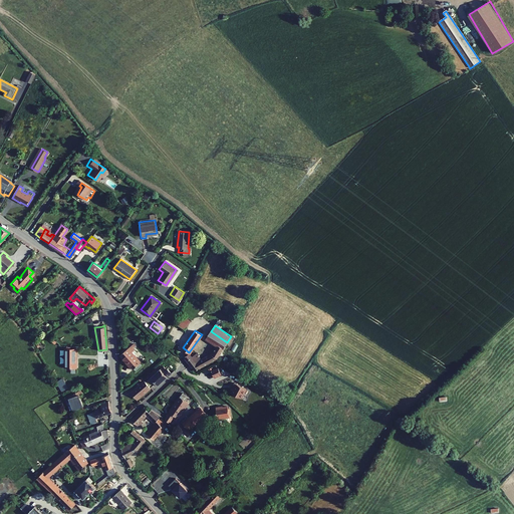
[(227,342),(211,331),(207,337),(217,344),(214,347),(216,348),(213,354),(212,353),(201,359),(196,352),(192,356),(189,352),(184,356),(195,369),(217,357),(227,342)]
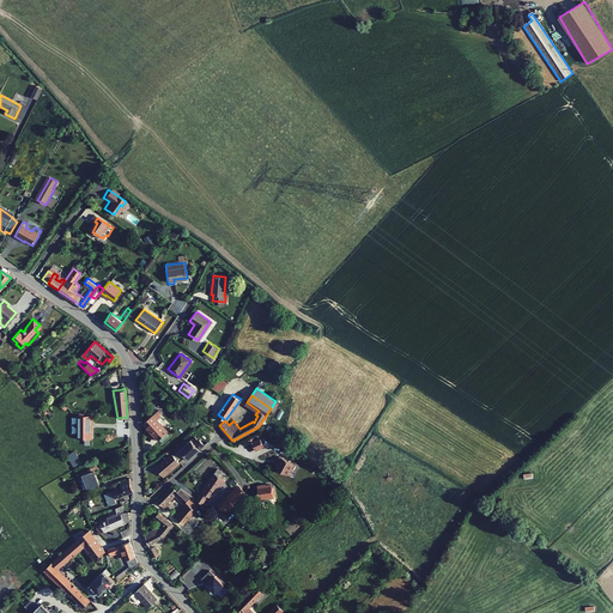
[(141,422),(158,441),(161,438),(159,437),(167,431),(158,422),(163,418),(157,412),(159,410),(157,407),(141,422)]
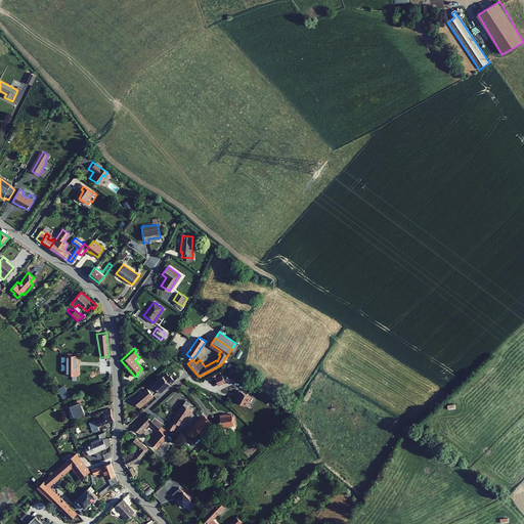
[(77,356),(66,357),(67,377),(78,376),(77,356)]
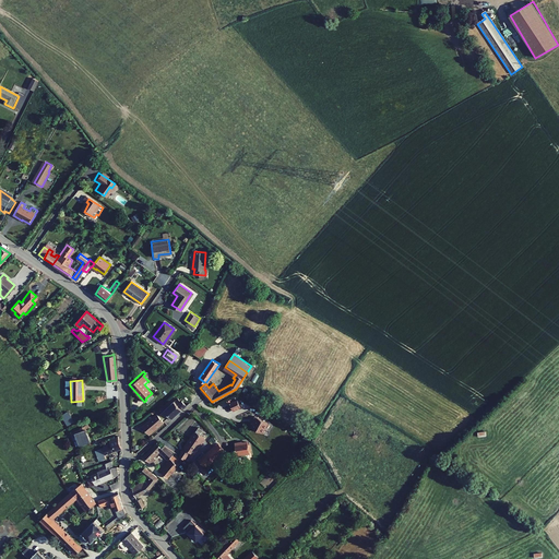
[(180,401),(178,397),(175,402),(174,401),(165,409),(164,408),(157,414),(163,420),(169,415),(171,417),(185,406),(186,404),(181,400),(180,401)]
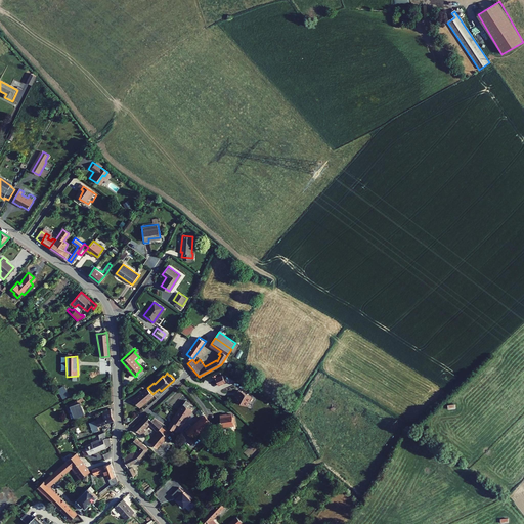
[(225,380),(221,374),(214,378),(218,384),(225,380)]
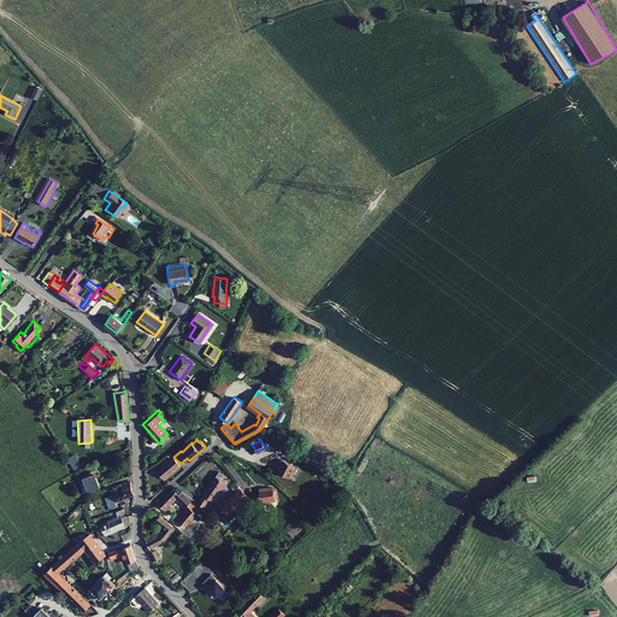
[(158,471),(164,479),(180,464),(174,457),(172,456),(157,470),(158,471)]
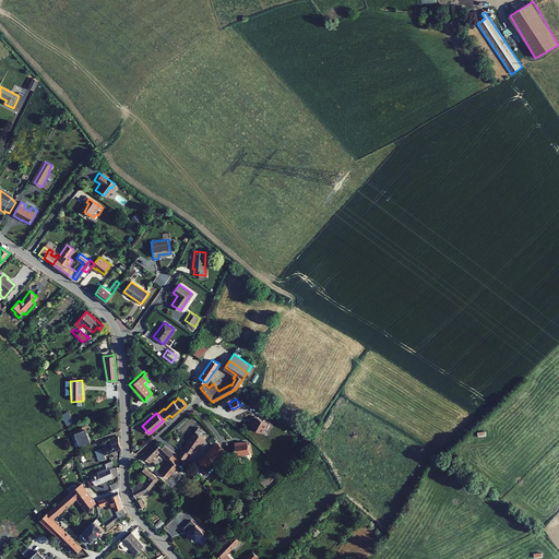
[(251,426),(261,431),(266,420),(253,414),(251,419),(253,420),(252,423),(251,426)]
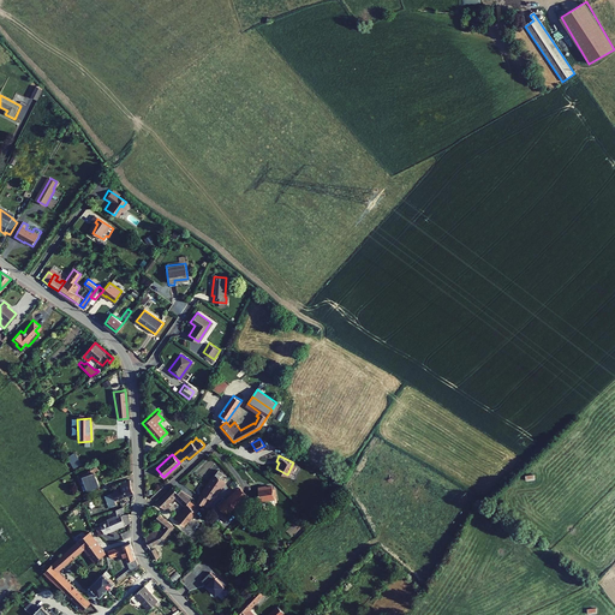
[(209,496),(213,499),(226,481),(222,478),(226,473),(220,469),(201,495),(207,500),(209,496)]
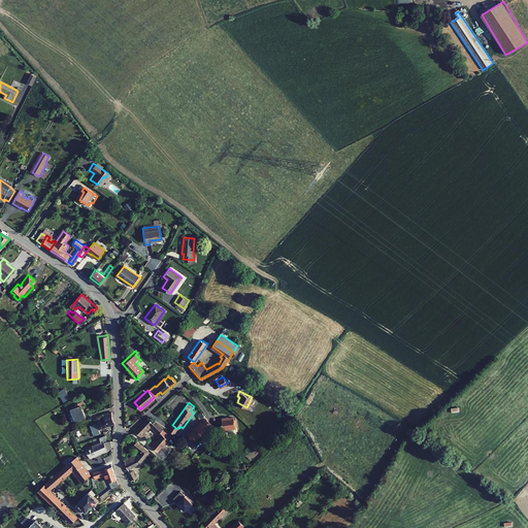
[(75,404),(69,407),(74,420),(75,420),(75,421),(77,421),(77,419),(80,418),(80,417),(81,417),(84,416),(83,408),(79,405),(76,406),(75,404)]
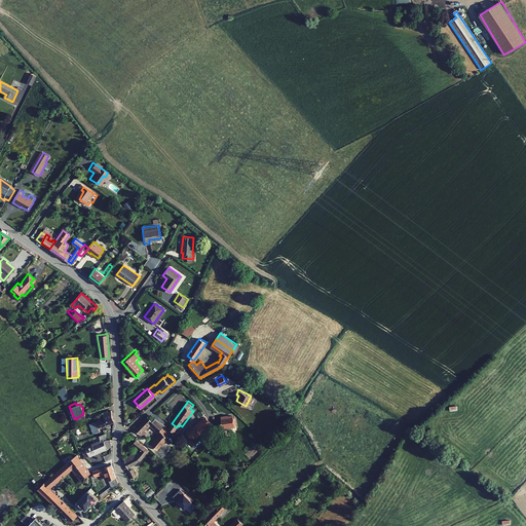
[(194,408),(202,418),(205,415),(198,405),(194,408)]
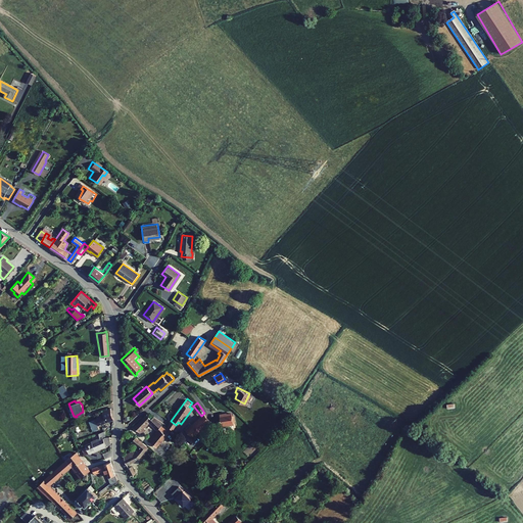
[(109,408),(100,413),(100,414),(94,416),(94,418),(93,419),(95,423),(93,424),(94,426),(112,419),(109,415),(109,408)]
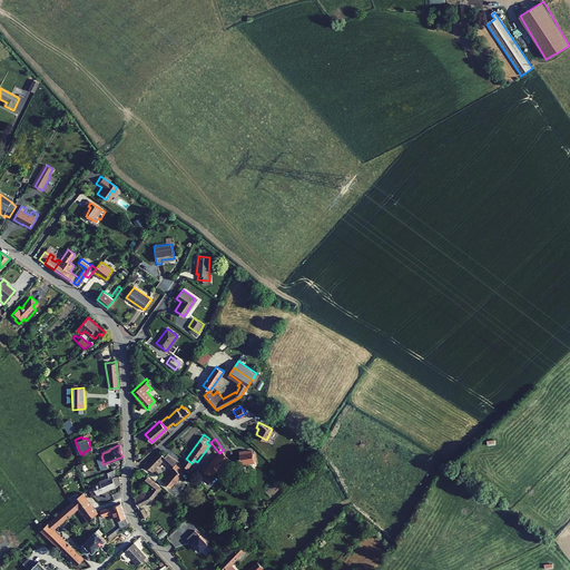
[(239,451),(242,463),(254,461),(252,449),(239,451)]
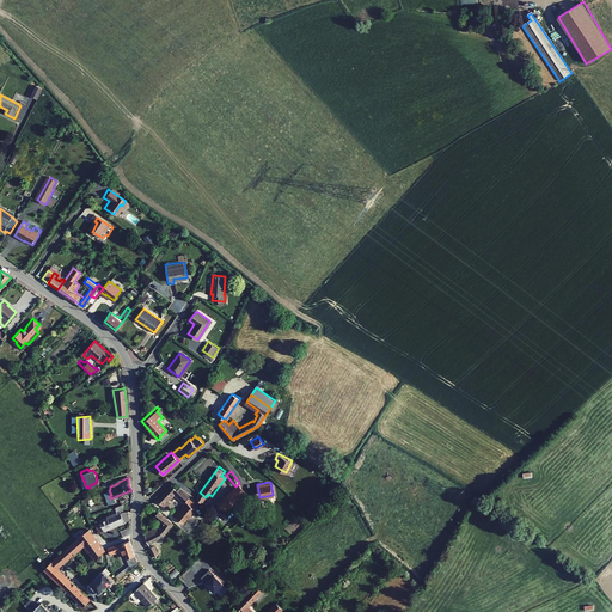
[(218,502),(226,512),(246,493),(239,483),(236,487),(218,502)]
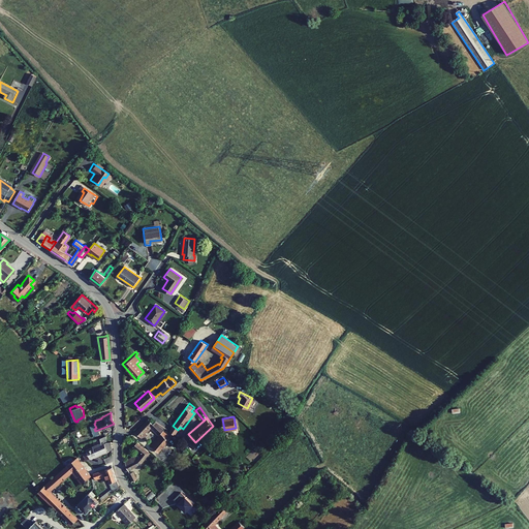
[(135,432),(142,438),(147,433),(145,431),(150,425),(152,423),(147,418),(135,432)]
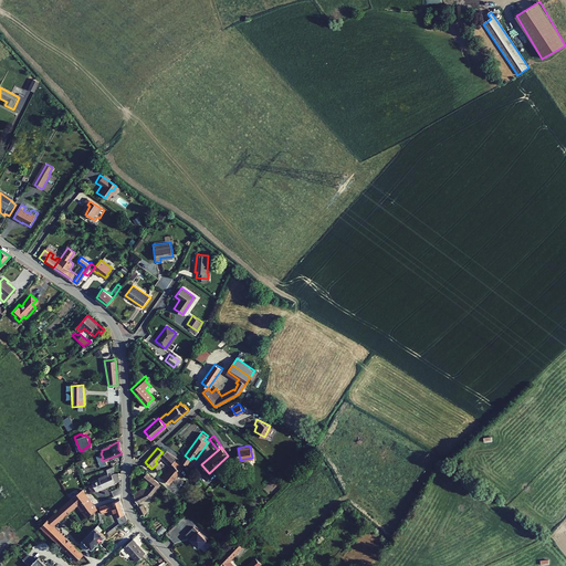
[(163,452),(160,454),(168,461),(169,459),(173,461),(174,460),(177,457),(166,449),(163,452)]
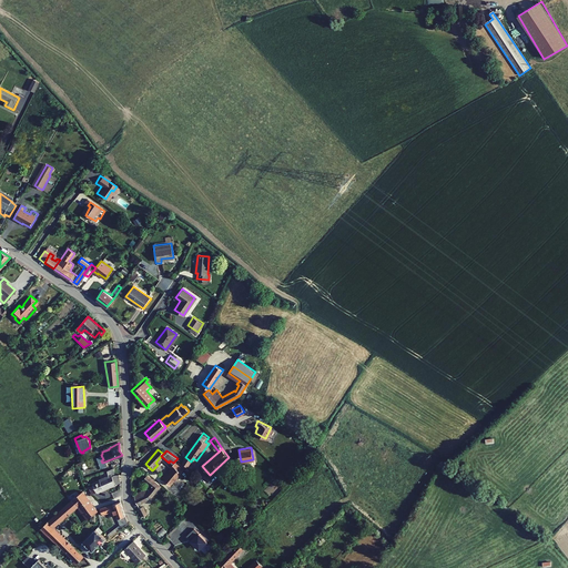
[(161,478),(170,485),(183,468),(174,462),(173,463),(161,478)]
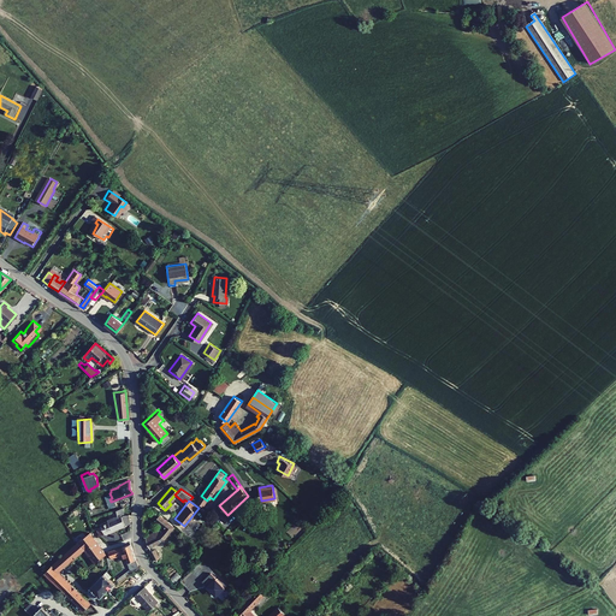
[(117,516),(107,519),(108,521),(101,525),(101,526),(95,528),(98,534),(104,533),(104,534),(129,523),(128,515),(120,516),(120,515),(123,515),(123,507),(114,510),(117,516)]
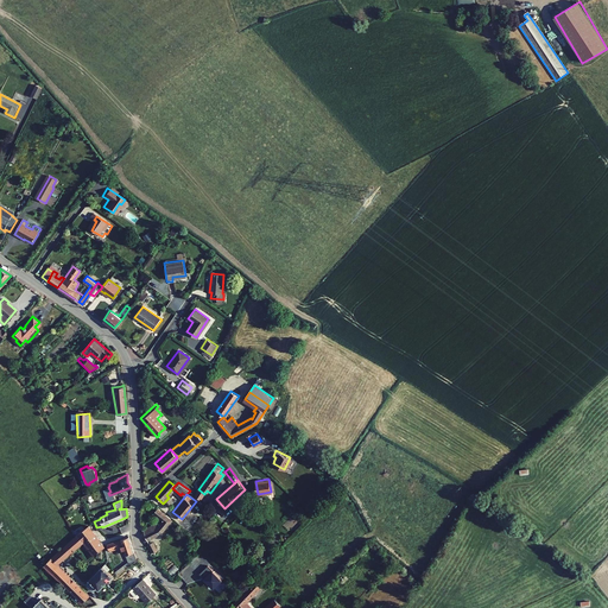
[(143,530),(146,540),(162,533),(172,520),(153,502),(149,508),(163,521),(159,525),(157,523),(143,530)]
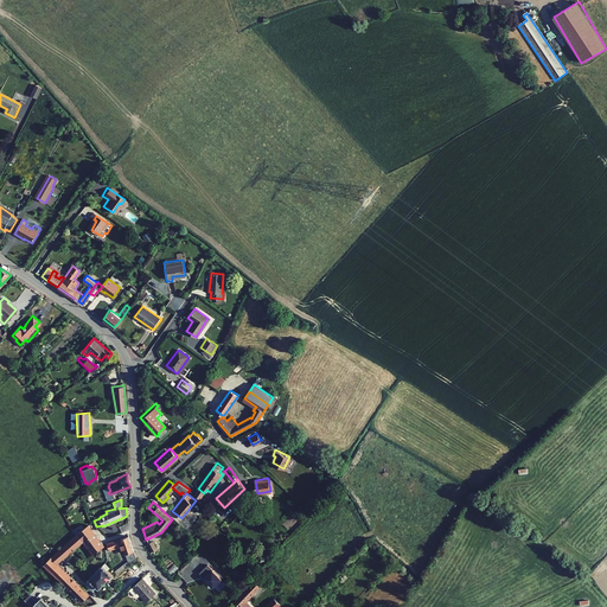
[(0,517),(0,542),(12,534),(0,517)]
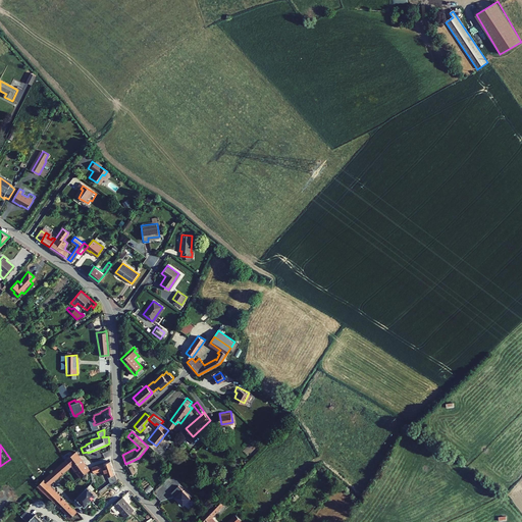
[(75,450),(66,458),(71,464),(81,476),(90,469),(75,450)]
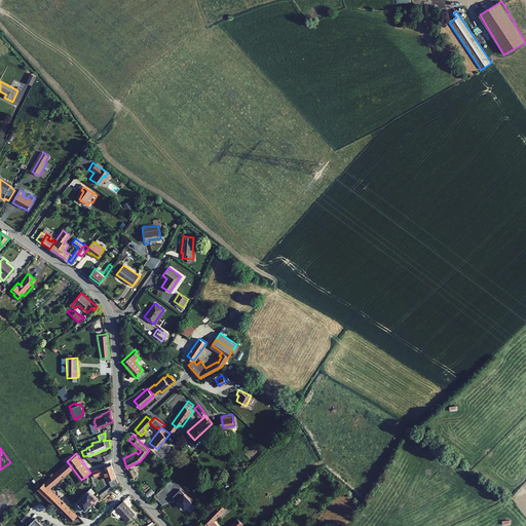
[(47,479),(37,488),(71,521),(77,515),(49,487),(60,477),(72,467),(67,461),(64,463),(47,479)]
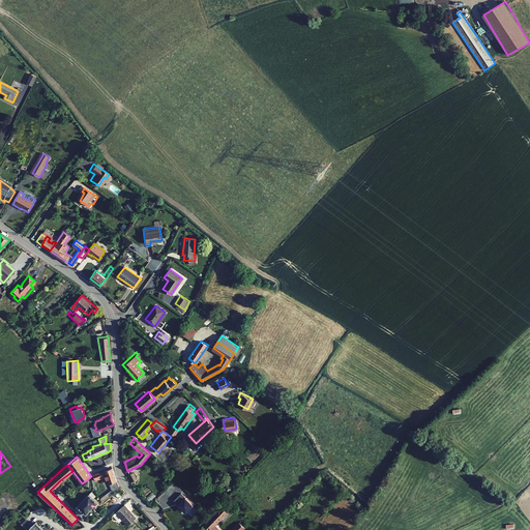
[(106,467),(91,475),(92,479),(107,473),(109,480),(108,480),(109,490),(110,494),(116,489),(112,467),(106,467)]
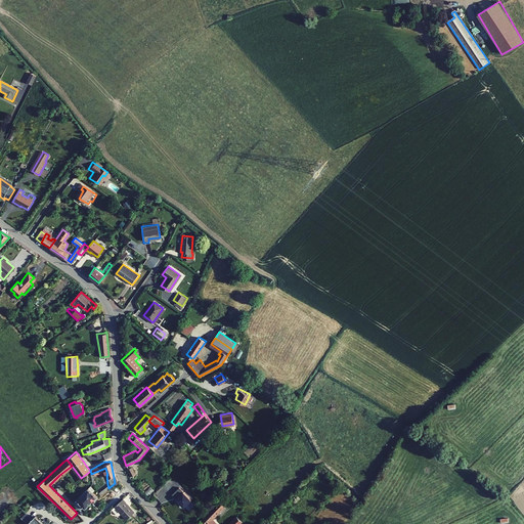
[(130,475),(133,480),(136,478),(133,473),(134,473),(131,467),(126,469),(129,475),(130,475)]
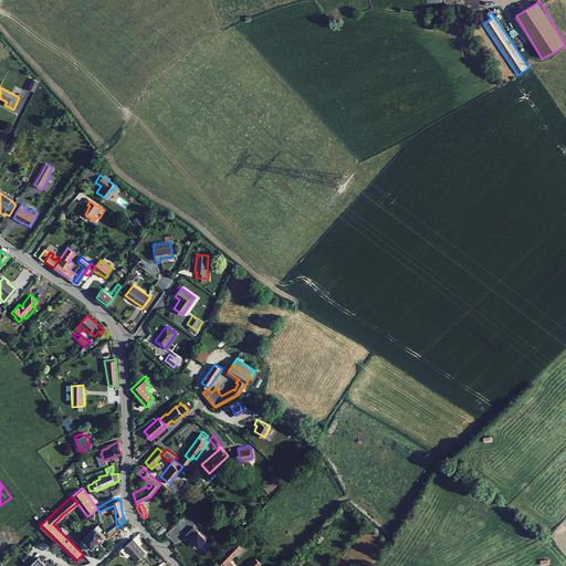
[(116,523),(104,532),(106,535),(117,527),(116,523)]
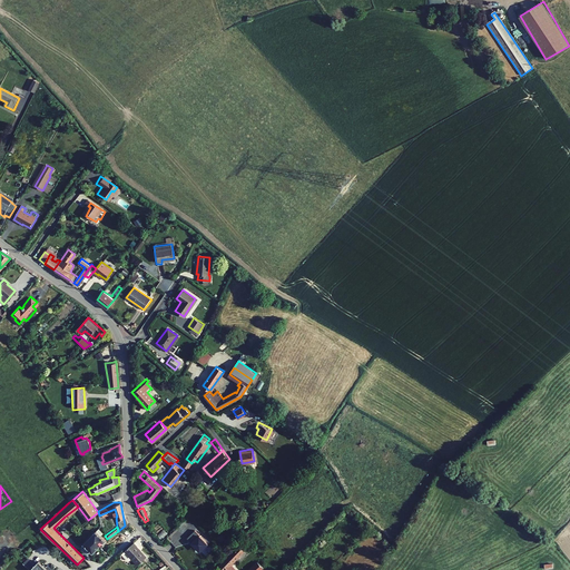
[(96,531),(79,547),(87,554),(90,551),(92,553),(106,541),(96,531)]
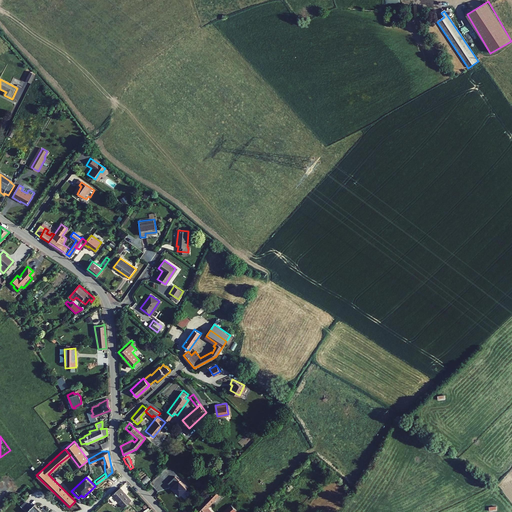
[(119,488),(110,494),(122,508),(130,501),(119,488)]
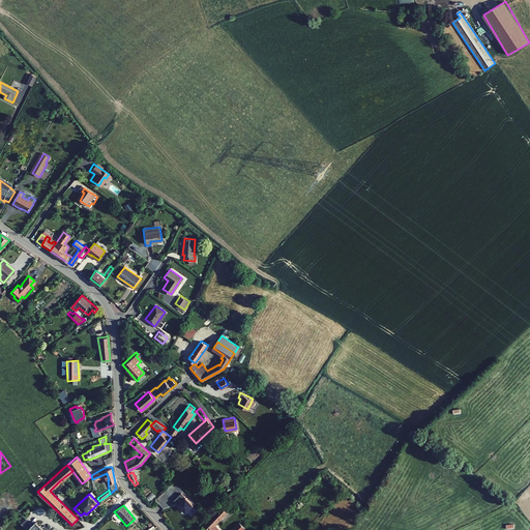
[(227,511),(223,507),(204,525),(207,529),(240,529),(244,527),(239,522),(229,529),(218,529),(214,525),(227,511)]
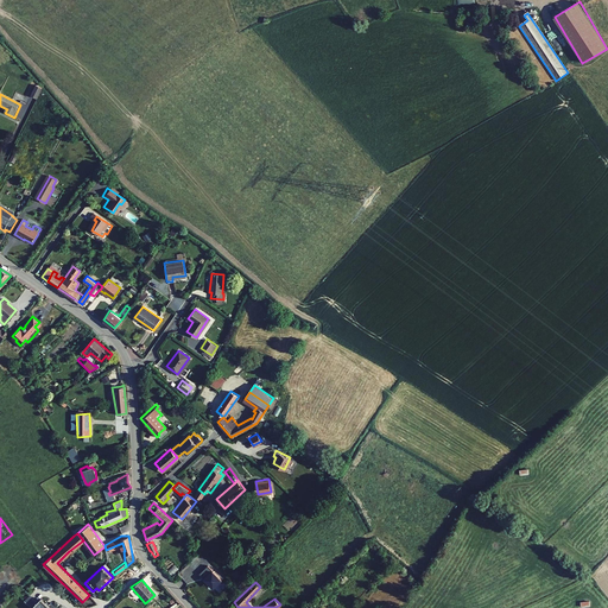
[(24,602),(31,607),(37,603),(30,596),(24,602)]
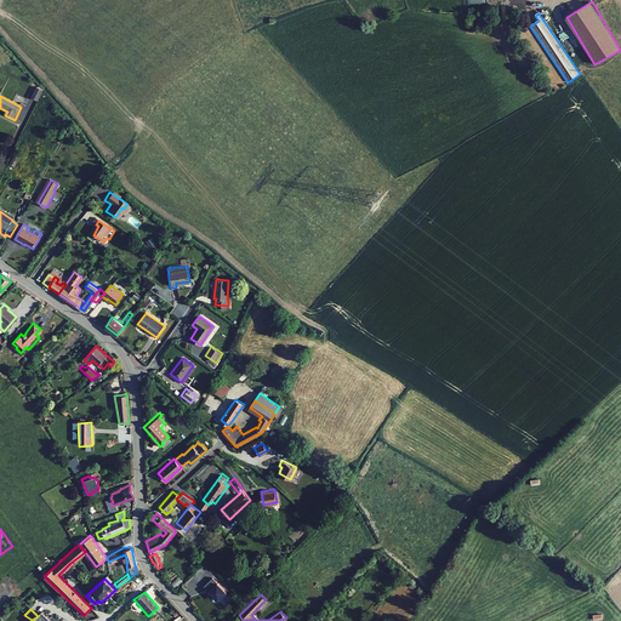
[(53,620),(44,610),(33,620),(53,620)]
